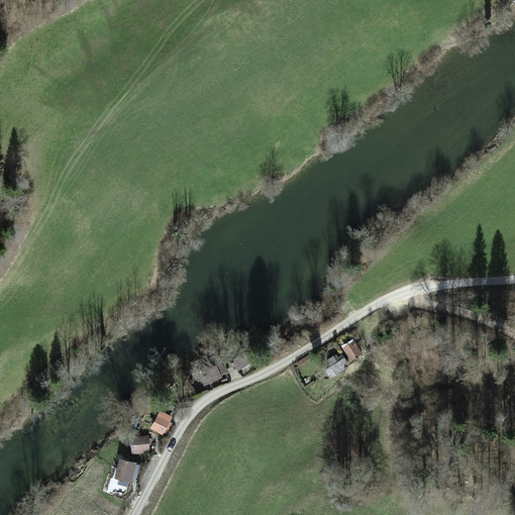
[(352,341),(342,347),(351,361),(361,353),(352,341)]
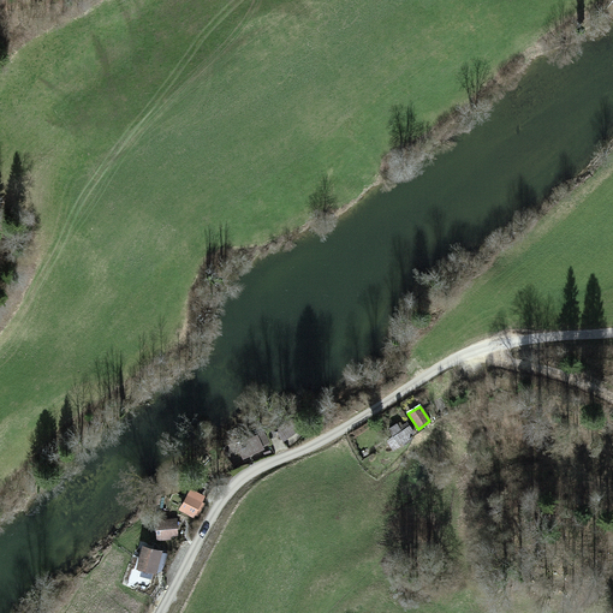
[(396,423),(386,430),(399,450),(410,442),(408,439),(414,435),(408,426),(400,430),(396,423)]
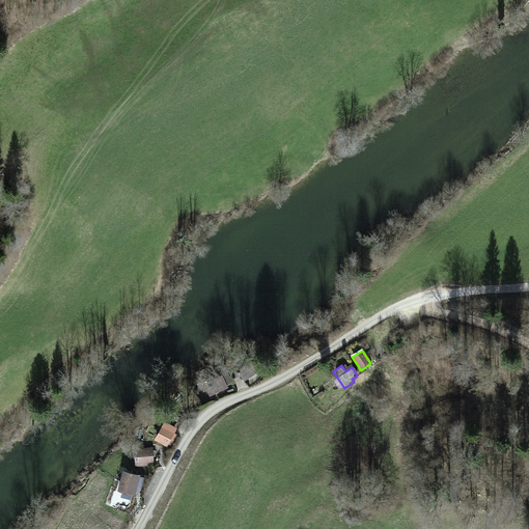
[(222,374),(202,382),(209,396),(227,389),(222,374)]
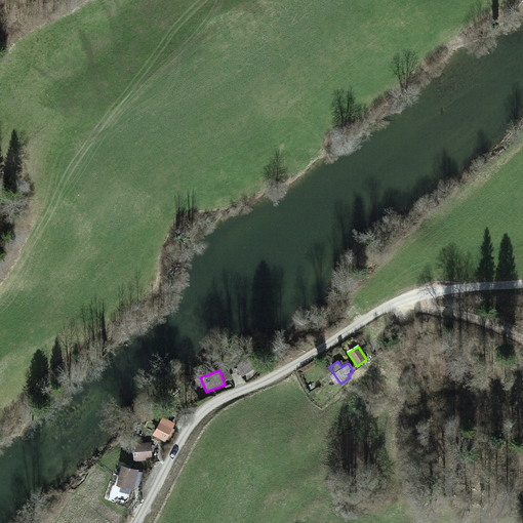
[(175,425),(162,417),(152,436),(165,443),(175,425)]
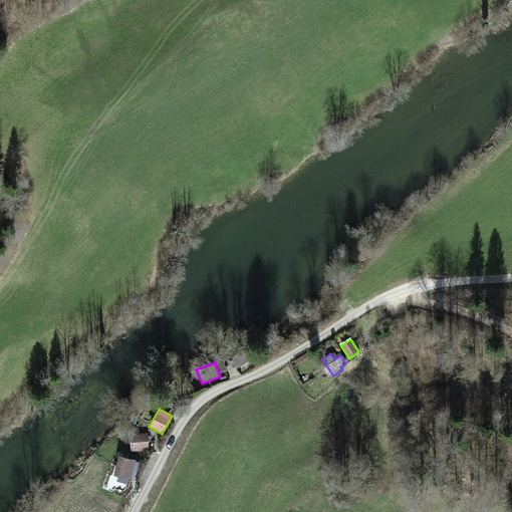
[(150,436),(131,436),(131,451),(150,451),(150,436)]
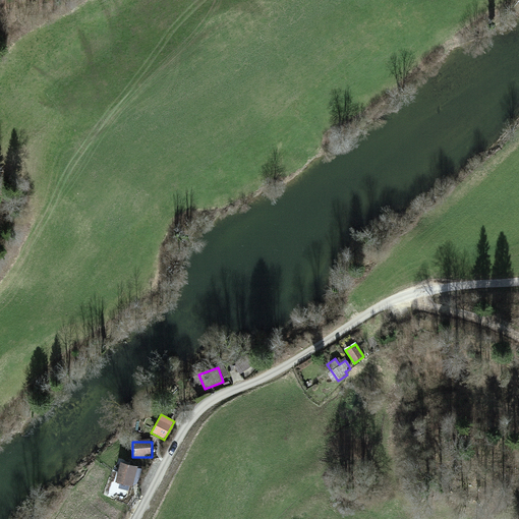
[(121,462),(115,481),(129,485),(135,467),(121,462)]
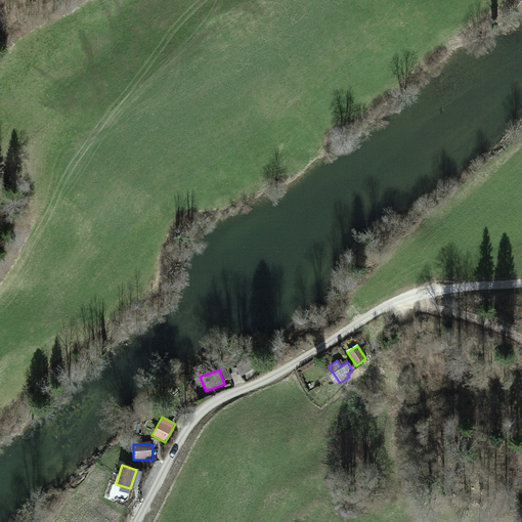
All buildings are outlined.
